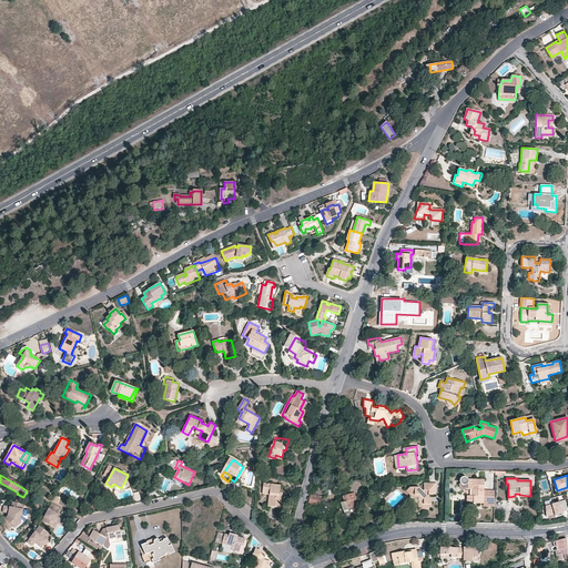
[(489,490),(484,490),(484,479),(468,479),(460,483),(458,484),(463,490),(465,488),(473,488),(472,495),(467,495),(467,500),(474,500),(474,503),(483,503),(483,506),(488,506),(489,493),(489,490)]
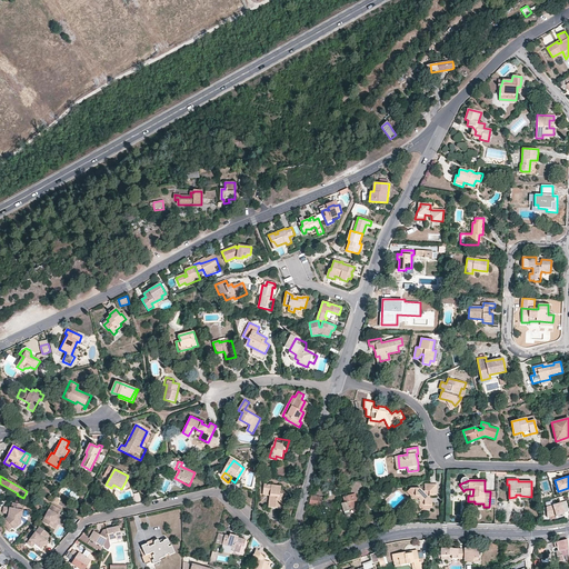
[(568,490),(568,488),(558,491),(555,480),(552,481),(553,485),(556,495),(568,490)]
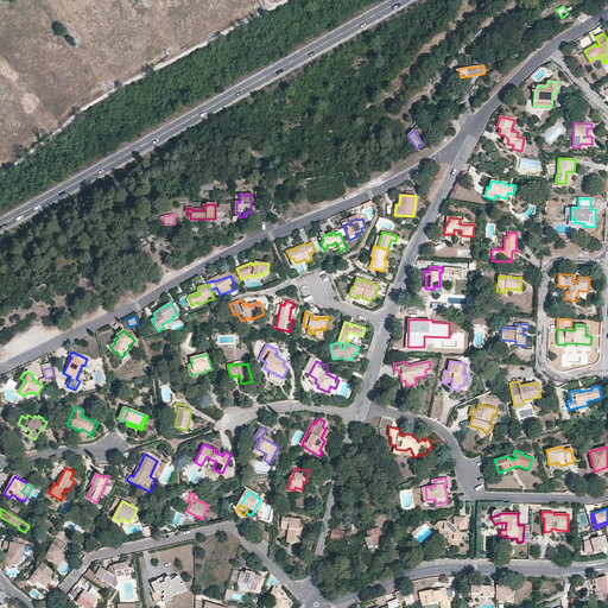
[(119,521),(128,526),(133,525),(138,515),(134,514),(130,523),(121,518),(119,521)]
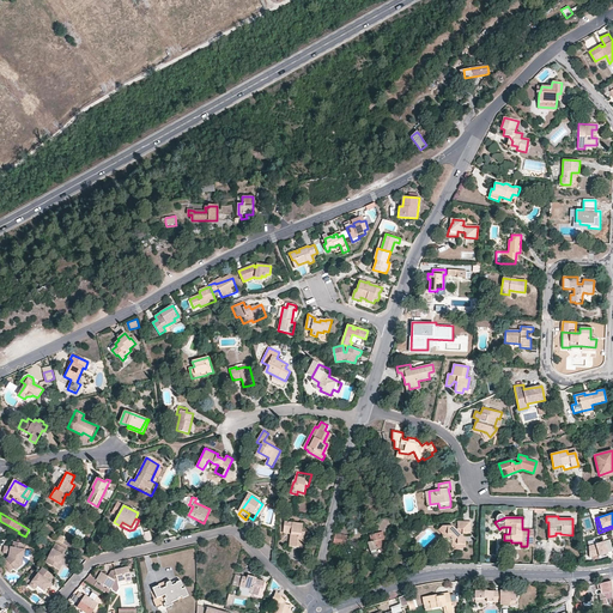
[(284,529),(292,530),(291,534),(290,546),(303,548),(305,532),(303,532),(303,525),(285,522),(284,529)]
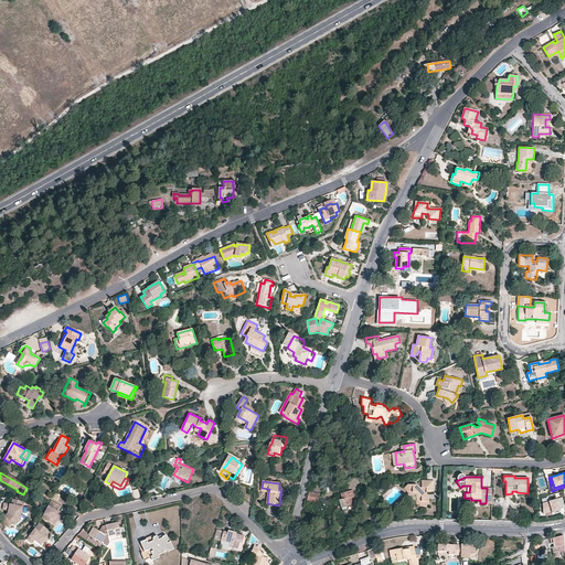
[(412,497),(416,498),(416,502),(420,502),(420,507),(429,507),(429,498),(426,494),(426,492),(426,488),(422,488),(419,487),(417,484),(408,484),(408,492),(412,492),(412,497)]
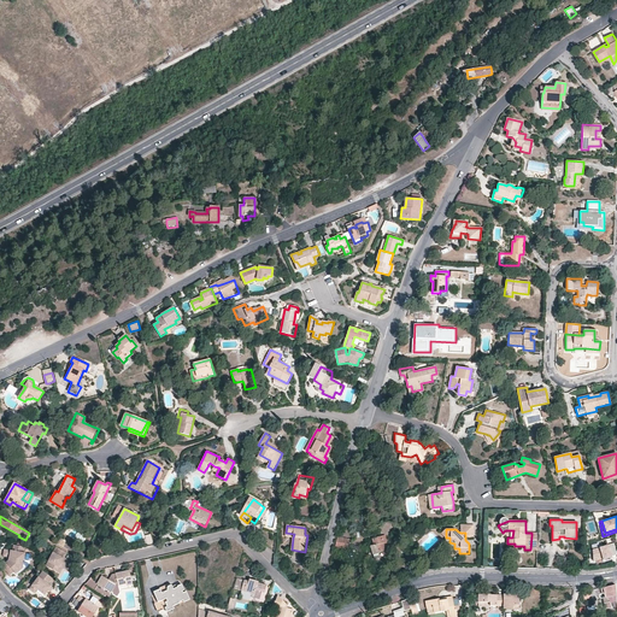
[(385,535),(372,539),(374,545),(370,546),(374,554),(378,553),(378,552),(385,551),(389,548),(387,541),(386,541),(385,535)]
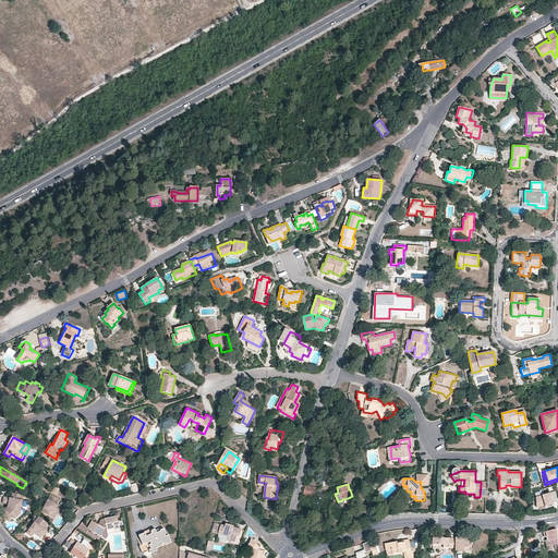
[(303,496),(313,498),(315,487),(305,485),(303,496)]
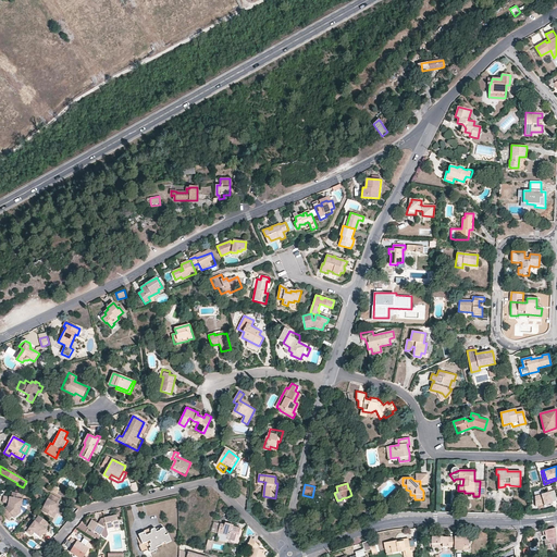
[(51,491),(63,497),(65,493),(54,486),(51,491)]
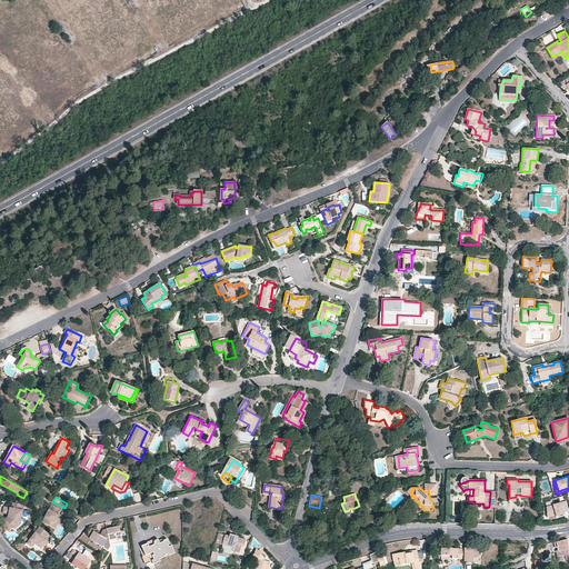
[(568,508),(566,501),(547,506),(547,517),(568,509),(568,508)]
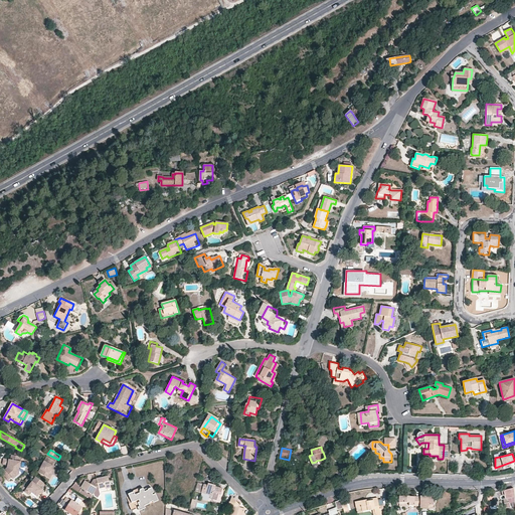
[(19,461),(20,456),(15,456),(12,455),(11,457),(11,460),(9,460),(8,468),(6,470),(4,468),(1,472),(8,480),(12,477),(13,479),(19,474),(20,467),(18,466),(19,461)]
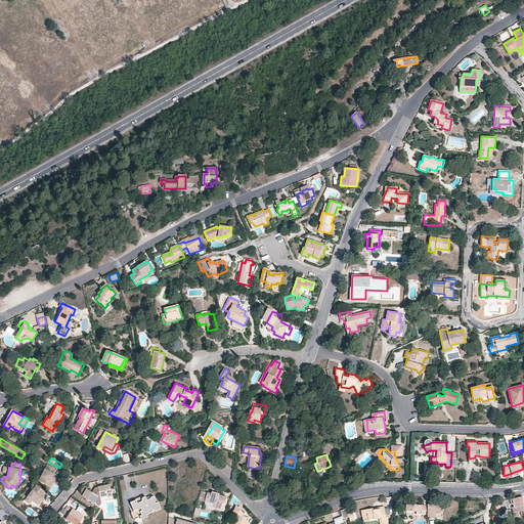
[(56,469),(48,465),(39,480),(48,485),(51,480),(53,480),(57,482),(59,477),(54,474),(53,473),(56,469)]
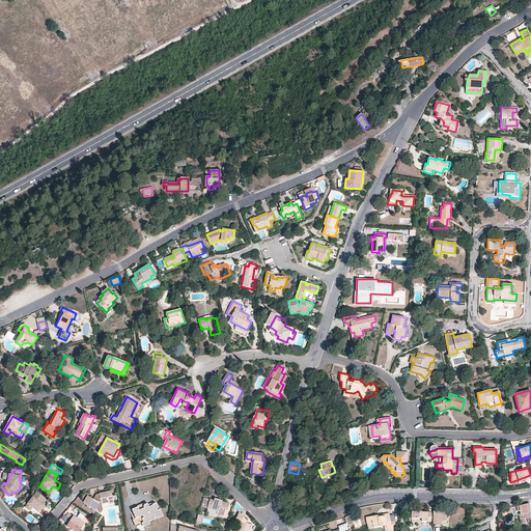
[(52,486),(49,492),(52,494),(54,488),(59,492),(63,484),(60,483),(58,488),(54,486),(52,486)]
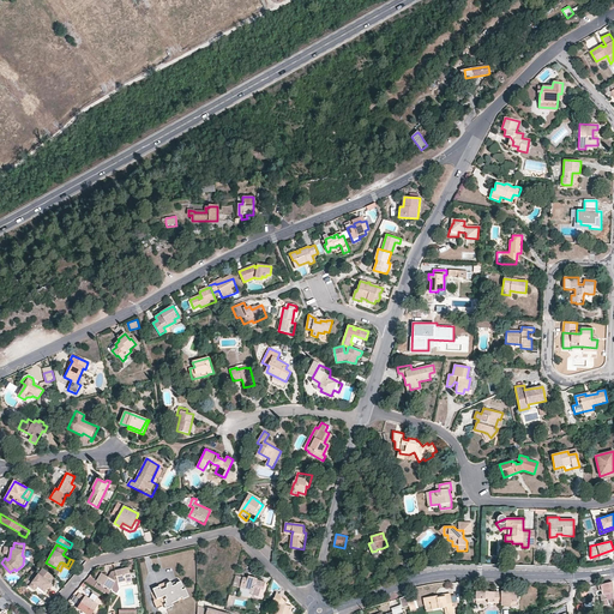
[(98,583),(108,589),(110,589),(112,590),(112,591),(118,595),(120,590),(119,583),(127,581),(127,579),(131,578),(130,567),(112,572),(108,577),(103,573),(102,575),(97,579),(98,583)]
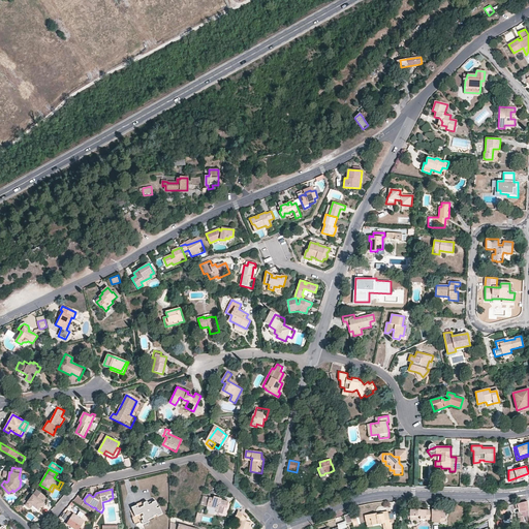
[(45,496),(37,490),(25,505),(30,508),(32,505),(38,510),(41,506),(44,503),(45,501),(42,499),(45,496)]
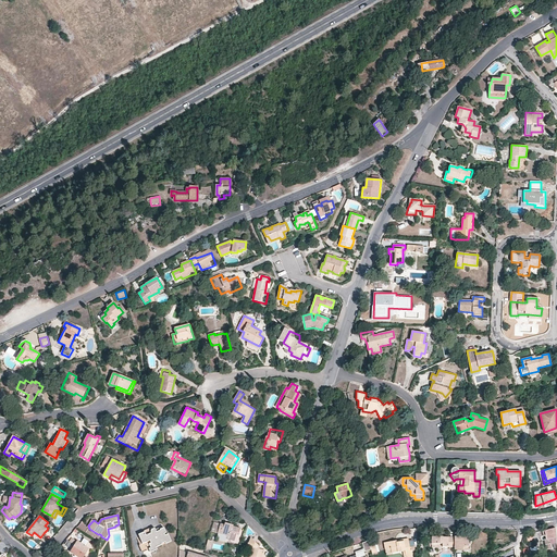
[(233,528),(215,522),(212,531),(227,535),(226,539),(234,541),(236,534),(239,535),(242,529),(233,527),(233,528)]
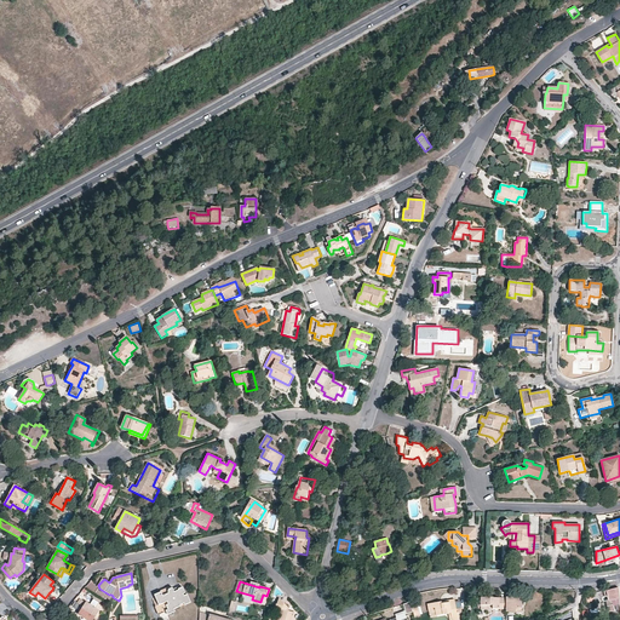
[(172,610),(171,608),(173,607),(174,609),(179,607),(179,606),(184,603),(185,604),(189,603),(187,595),(184,596),(184,595),(185,593),(183,589),(181,589),(179,586),(173,589),(173,587),(168,589),(161,592),(161,593),(156,596),(160,604),(164,603),(166,612),(167,613),(172,610)]
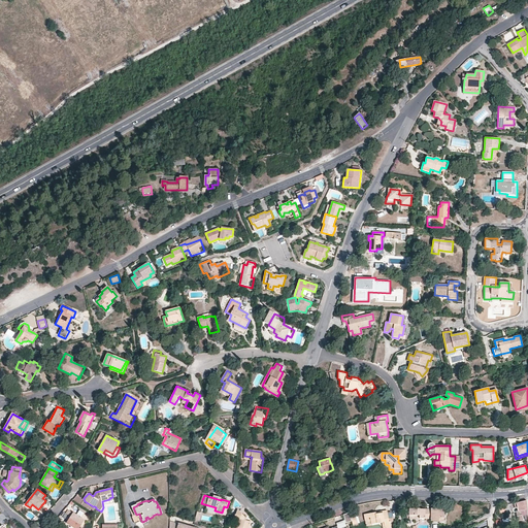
[(527,515),(526,501),(517,503),(519,513),(517,513),(517,523),(523,522),(523,516),(524,516),(527,515)]
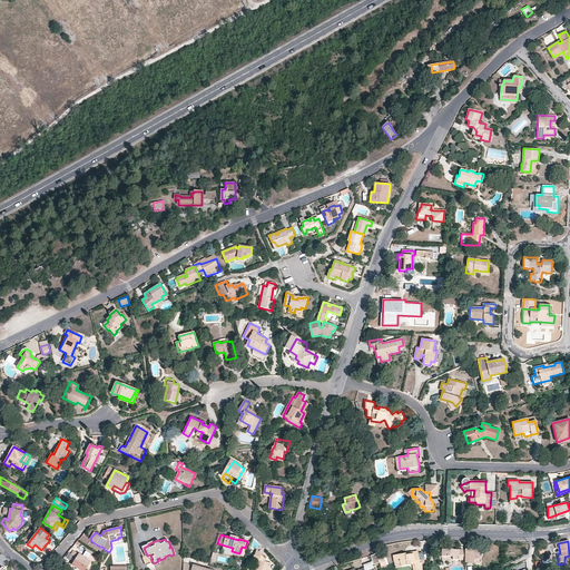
[(268,569),(272,562),(265,561),(266,558),(255,549),(253,559),(258,561),(255,569),(268,569)]
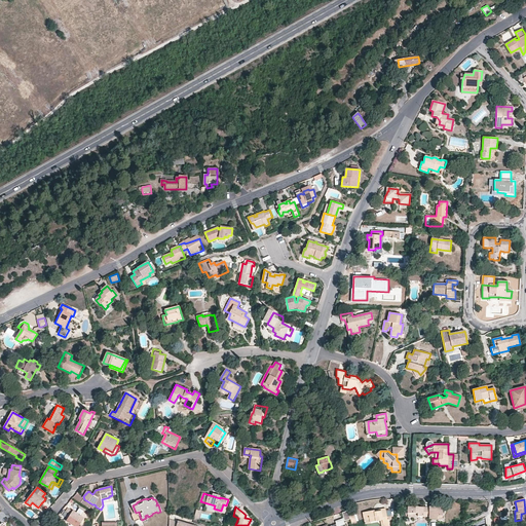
[(408,506),(408,517),(429,517),(429,508),(423,508),(418,508),(415,506),(408,506)]
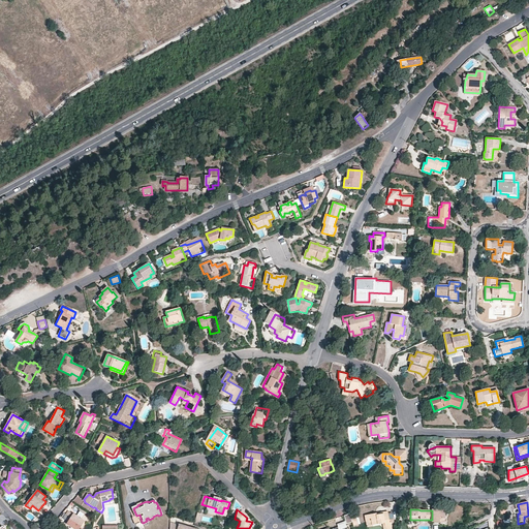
[(444,523),(444,517),(444,509),(432,509),(432,510),(432,520),(432,523),(444,523)]
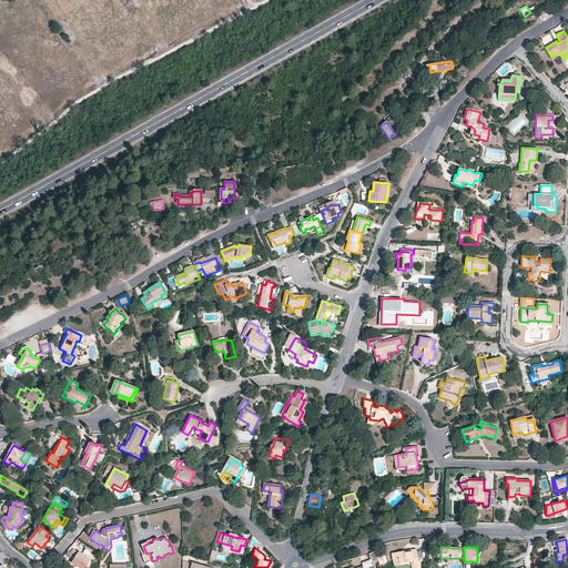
[(379,565),(385,564),(381,550),(375,553),(378,561),(379,565)]
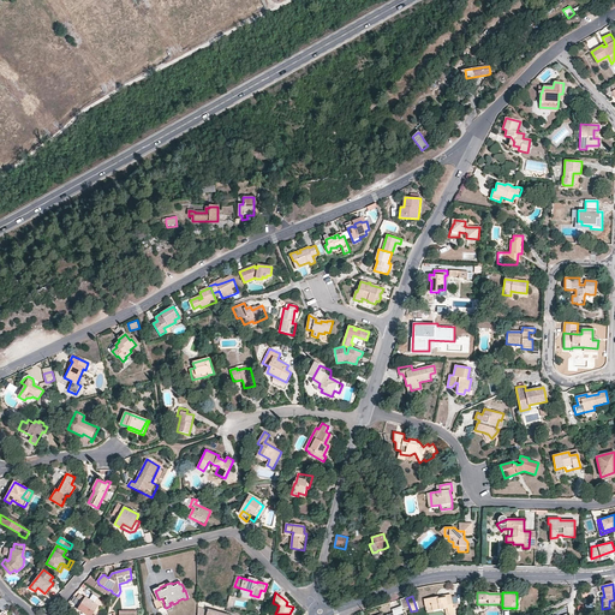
[(452,604),(451,596),(446,596),(446,598),(439,599),(437,597),(424,599),(425,607),(433,607),(433,611),(447,609),(447,614),(455,614),(454,608),(458,608),(457,604),(452,604)]
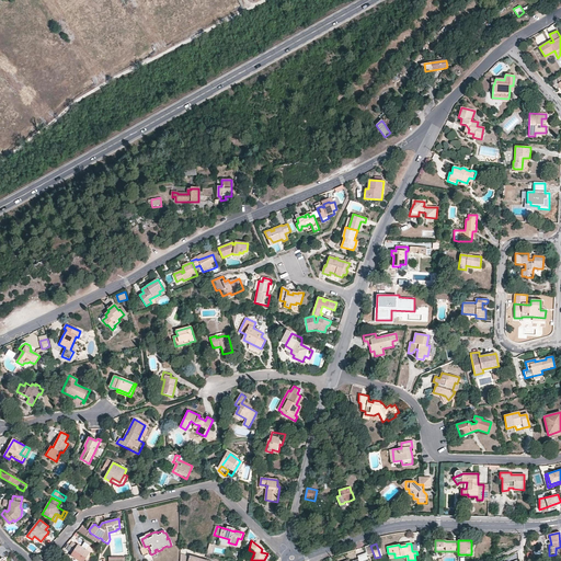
[(71,556),(77,559),(79,560),(83,560),(89,552),(84,550),(78,546),(71,556)]
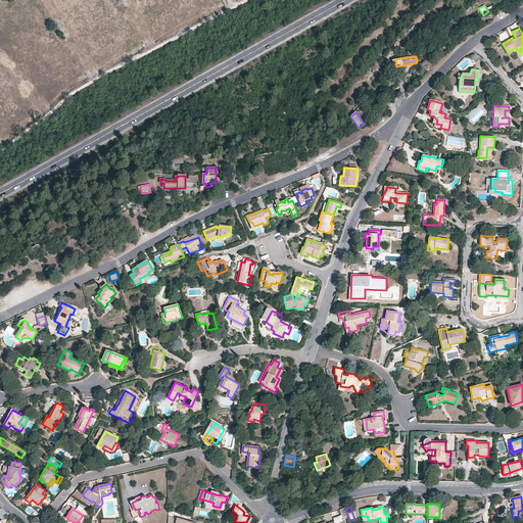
[(131,512),(134,519),(140,516),(138,509),(135,510),(134,511),(131,512)]
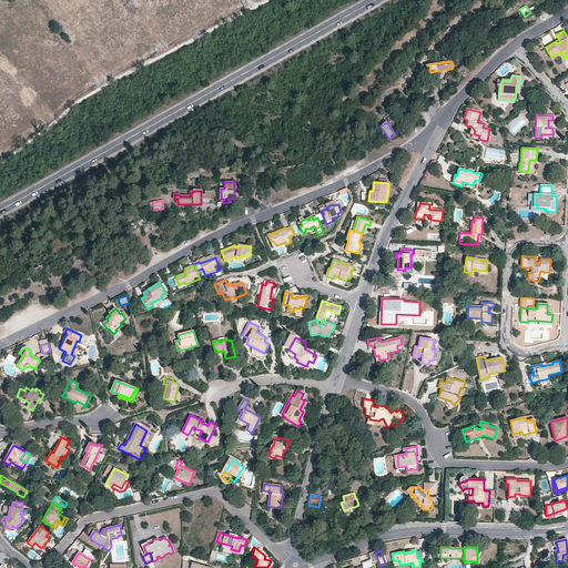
All buildings are outlined.
